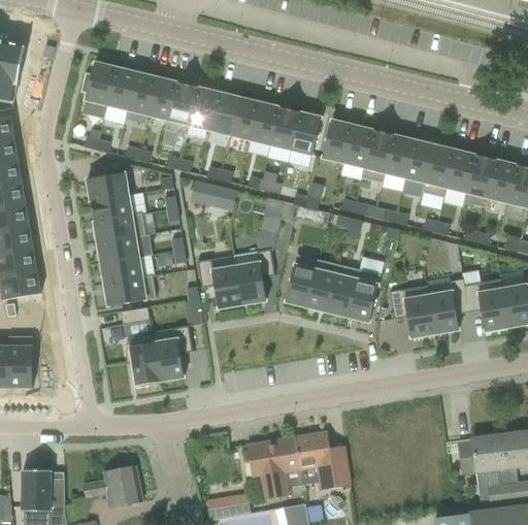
[(0,100),(12,102),(17,85),(18,85),(19,79),(25,45),(12,43),(2,41),(2,40),(0,39),(0,100)]
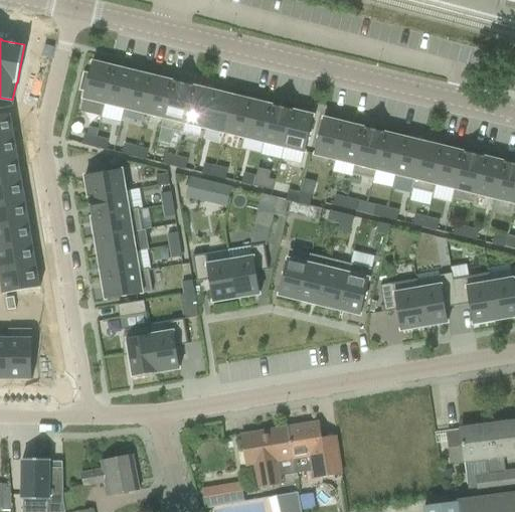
[(84,71),(80,88),(86,89),(83,97),(84,97),(105,102),(114,64),(94,60),(93,59),(89,72),(84,71)]
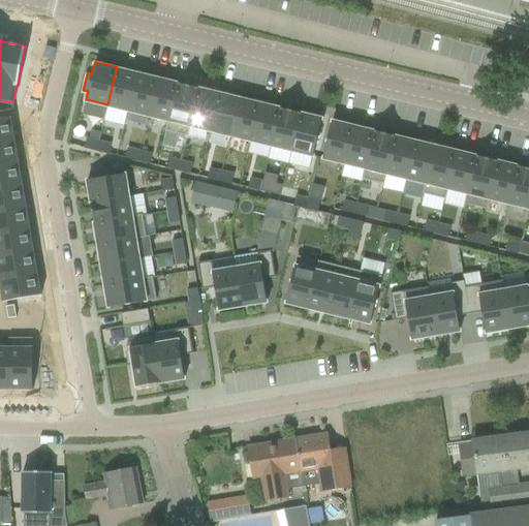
[(107,104),(103,118),(124,123),(127,110),(136,71),(117,66),(107,104)]
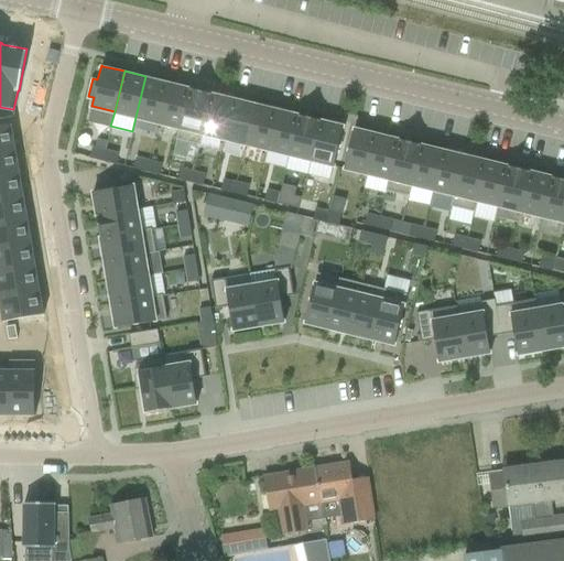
[(145,76),(136,117),(158,122),(167,82),(145,76)]
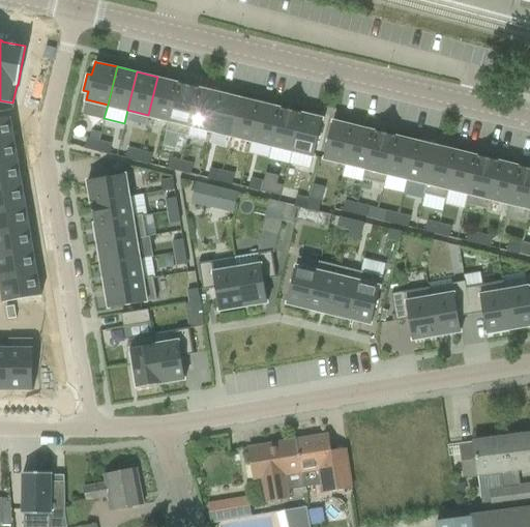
[(157,77),(148,115),(169,120),(178,82),(157,77)]
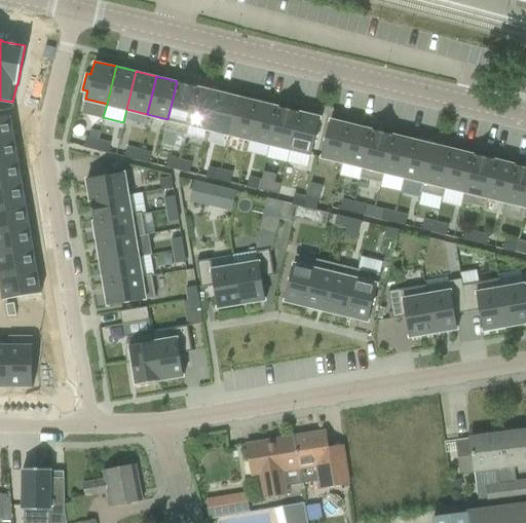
[(167,119),(165,128),(186,133),(188,123),(197,86),(177,81),(167,119)]
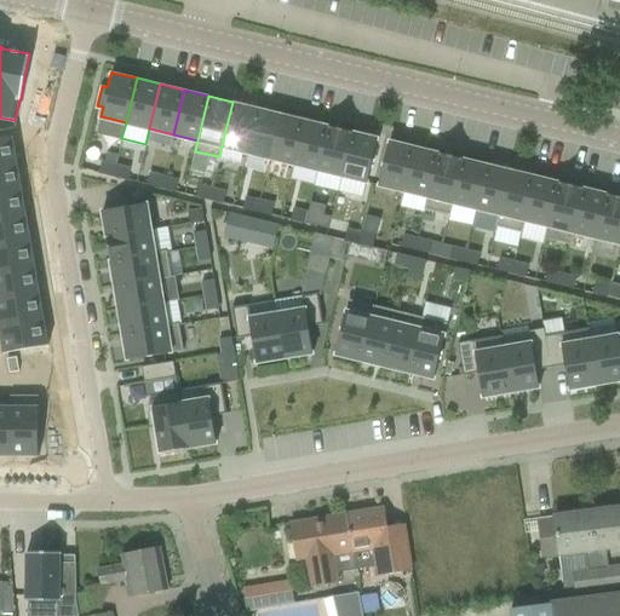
[(233,102),(222,145),(246,151),(257,108),(233,102)]
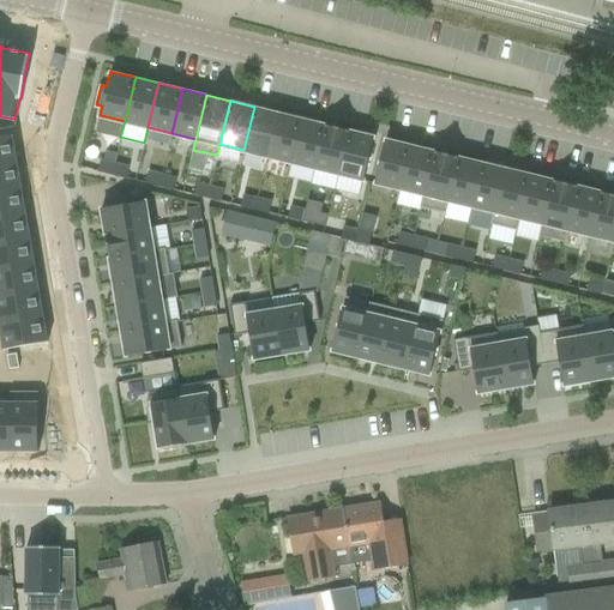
[(254,107),(244,150),(268,156),(277,113),(254,107)]
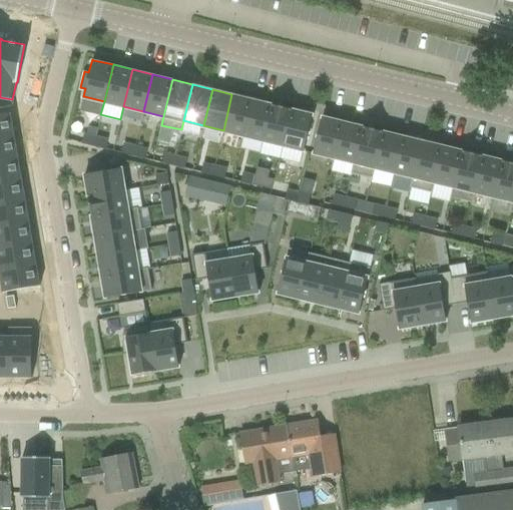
[(231,94),(223,130),(242,135),(251,98),(231,94)]
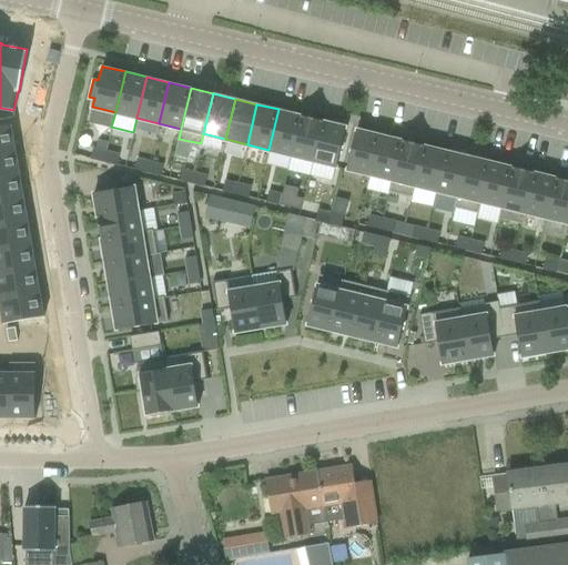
[(279,109),(269,150),(291,155),(301,114),(279,109)]
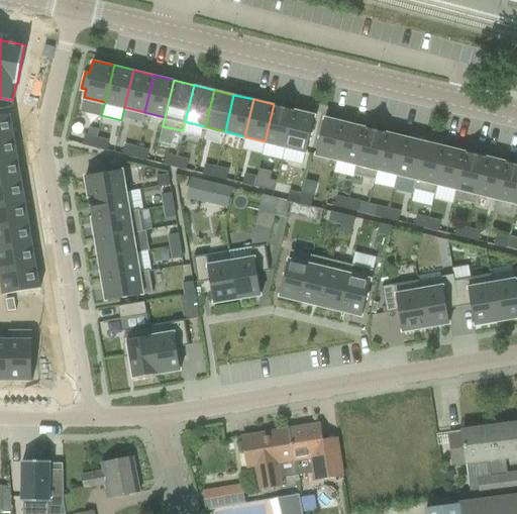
[(274,104),(265,141),(285,146),(294,109),(274,104)]
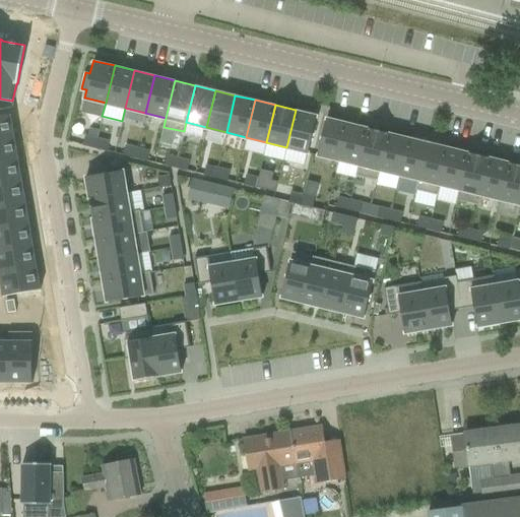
[(296,110),(286,147),(307,151),(308,152),(317,115),(316,115),(296,110)]
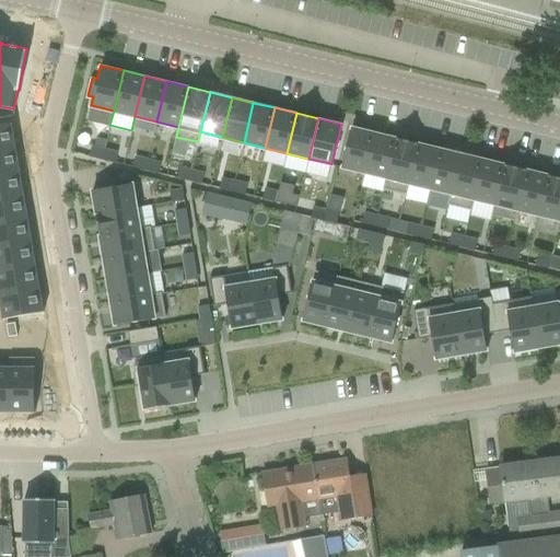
[(11,122),(0,124),(0,149),(15,147),(11,122)]
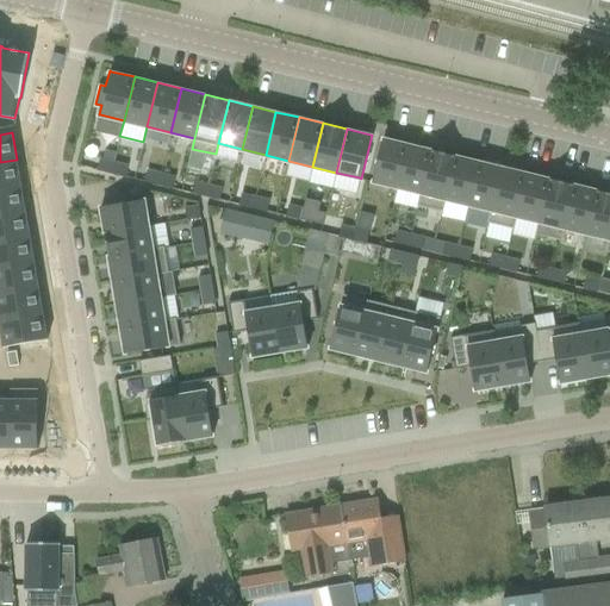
[(383,137),(372,181),(373,181),(397,187),(408,144),(384,138),(383,137)]
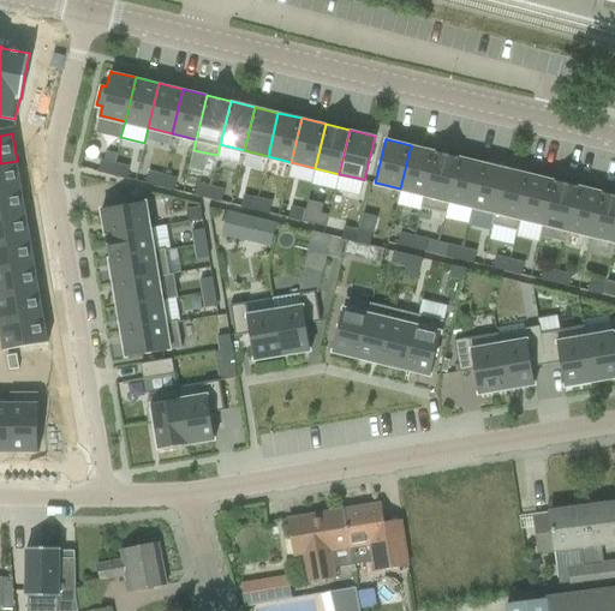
[(411,145),(400,189),(424,195),(435,150),(411,145)]
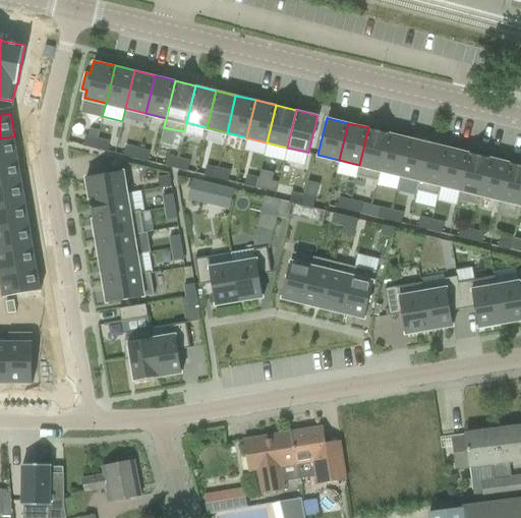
[(359,165),(357,174),(378,179),(380,170),(389,132),(368,127),(359,165)]
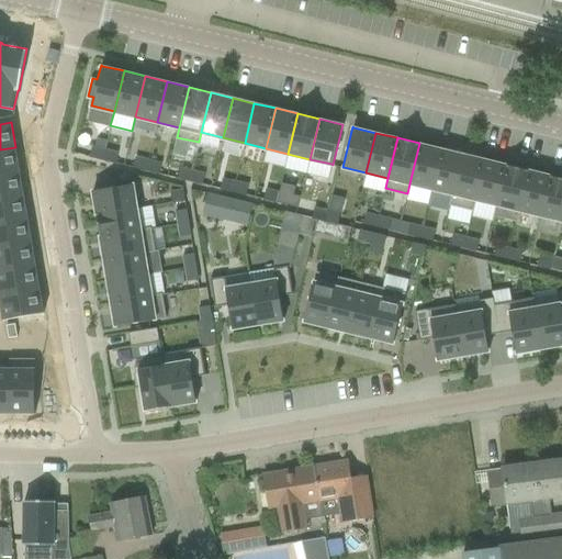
[(419,143),(409,183),(431,189),(441,148),(419,143)]
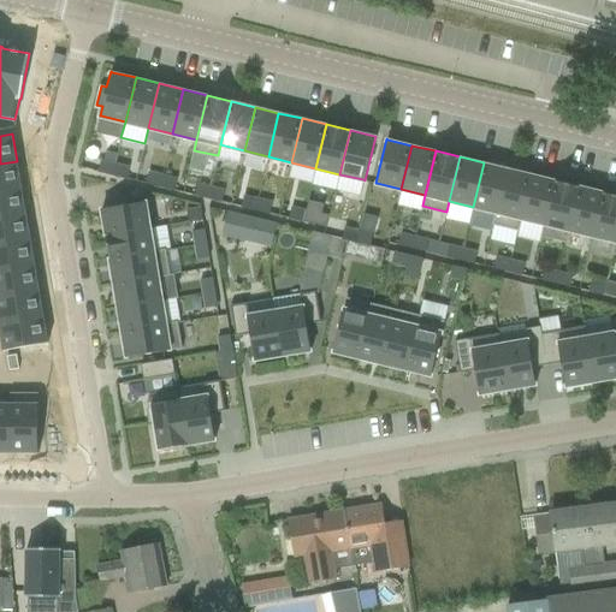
[(112,173),(114,161),(101,159),(98,170),(112,173)]
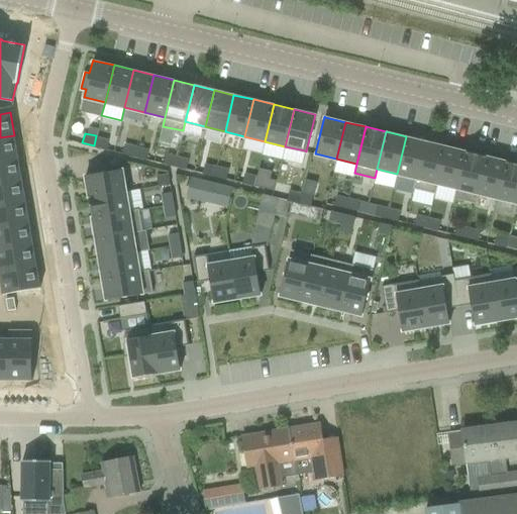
[(14,135),(0,137),(0,160),(18,157),(14,135)]
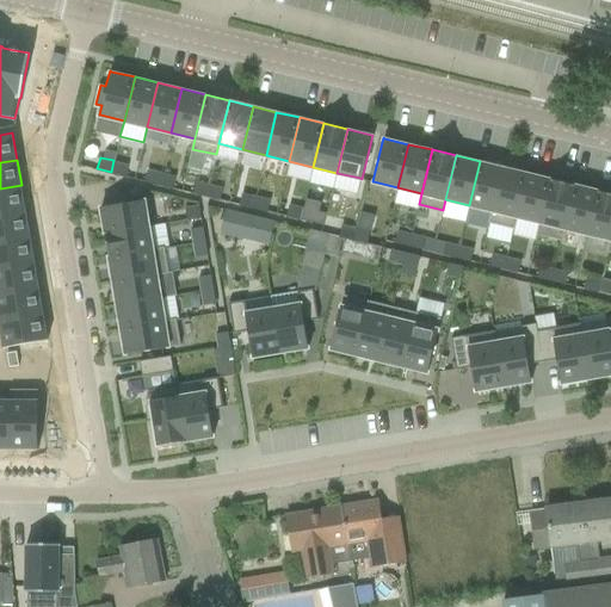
[(113,160),(111,172),(125,175),(128,163),(113,160)]
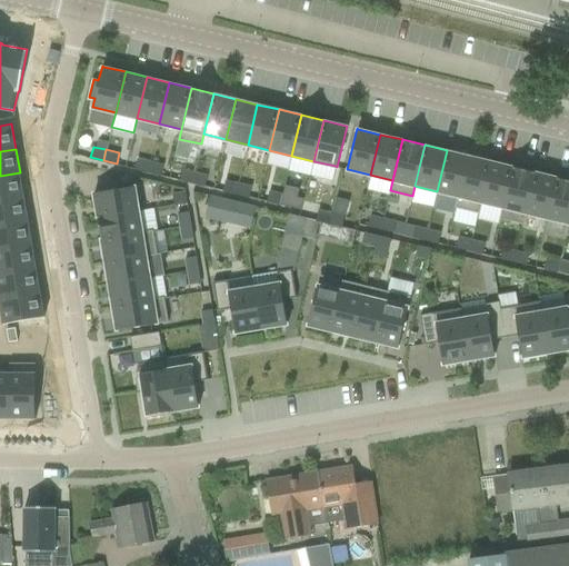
[(437,191),(433,205),(455,210),(456,206),(459,196),(468,156),(447,150),(437,191)]
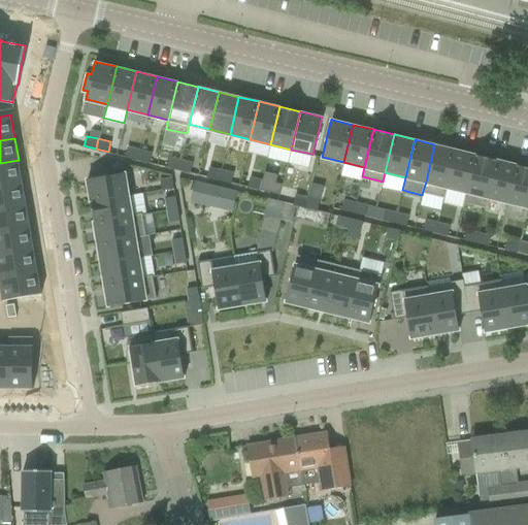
[(425,192),(422,203),(439,208),(442,196),(443,196),(446,187),(455,150),(434,144),(426,182),(423,191),(425,192)]
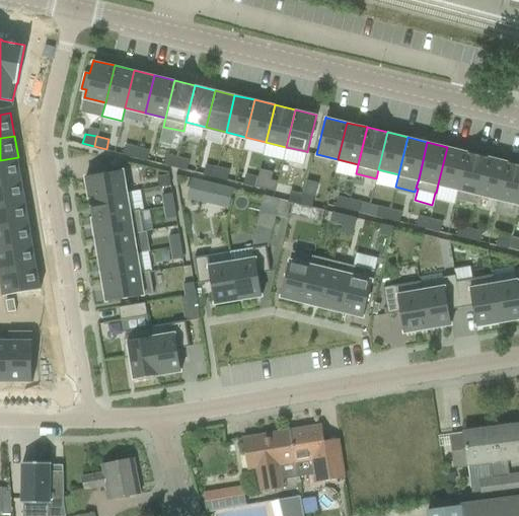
[(135,156),(137,146),(125,143),(123,153),(135,156)]
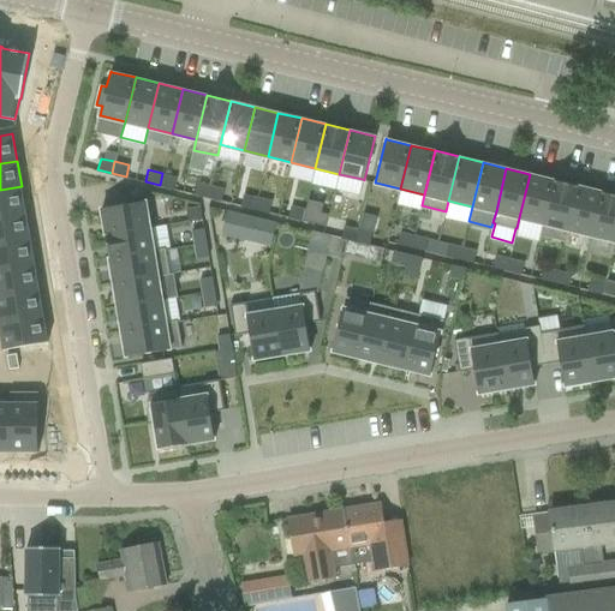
[(162,173),(160,185),(173,189),(177,177),(162,173)]
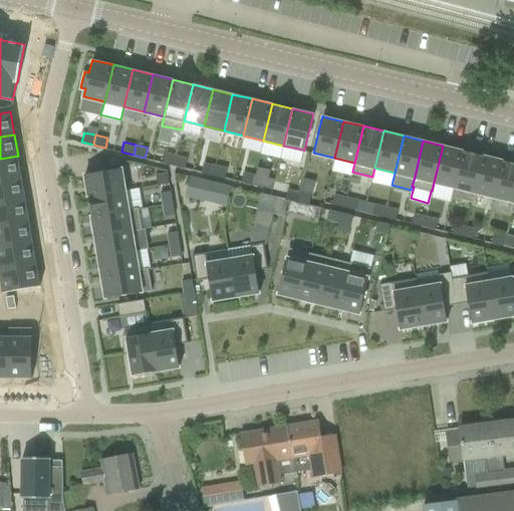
[(443,146),(434,182),(454,187),(463,151),(443,146)]
